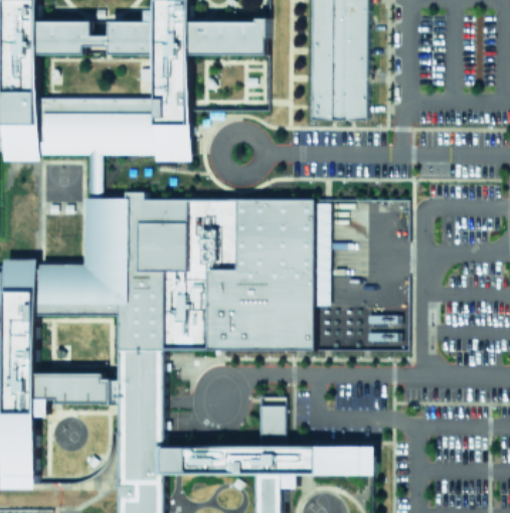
[(98,198),(98,155),(152,154),(152,161),(188,161),(188,111),(188,110),(188,106),(188,102),(188,54),(264,54),(264,37),(266,37),(266,18),(264,18),(259,18),(255,18),(255,21),(204,21),(188,21),(188,19),(188,0),(153,0),(154,6),(154,8),(154,10),(154,21),(142,21),(141,21),(114,21),(112,21),(107,21),(107,35),(90,35),(90,21),(75,21),(36,21),(36,11),(36,9),(36,6),(36,0),(1,0),(1,9),(1,21),(0,21),(0,396),(2,396),(1,483),(1,487),(1,488),(33,488),(33,487),(33,483),(33,478),(33,416),(34,399),(46,399),(49,399),(53,399),(53,403),(101,403),(101,404),(103,404),(109,404),(109,402),(109,380),(110,378),(102,378),(102,373),(34,373),(34,320),(34,315),(116,315),(116,371),(116,380),(115,402),(116,433),(115,491),(114,512),(281,512),(281,488),(281,475),(296,475),(363,475),(367,475),(373,475),(373,447),(281,447),(281,397),(256,397),(256,400),(255,446),(161,446),(161,430),(161,421),(161,371),(161,363),(161,360),(161,350),(173,350),(209,350),(215,350),(293,351),(312,351),(312,350),(313,199),(142,199),(142,192),(123,192),(123,198),(98,198)]
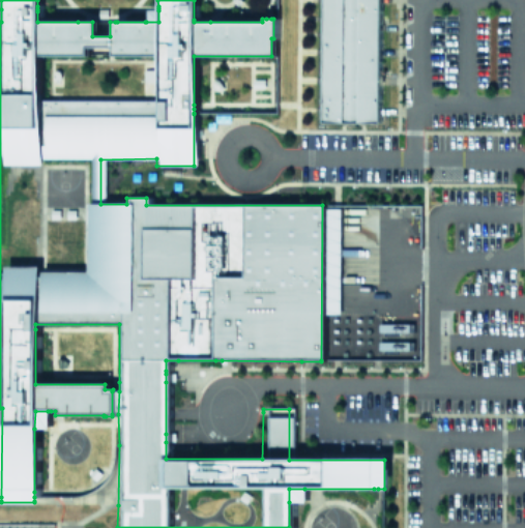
[(375,0),(374,123),(317,123),(317,110),(317,80),(318,52),(318,34),(318,19),(318,0),(375,0)]
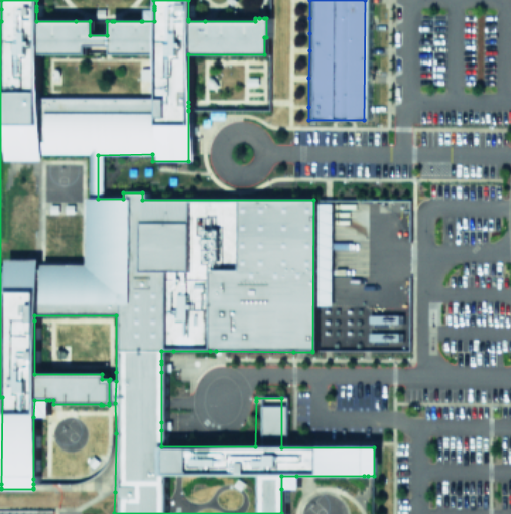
[(99,9),(99,19),(90,19),(90,9),(99,9)]
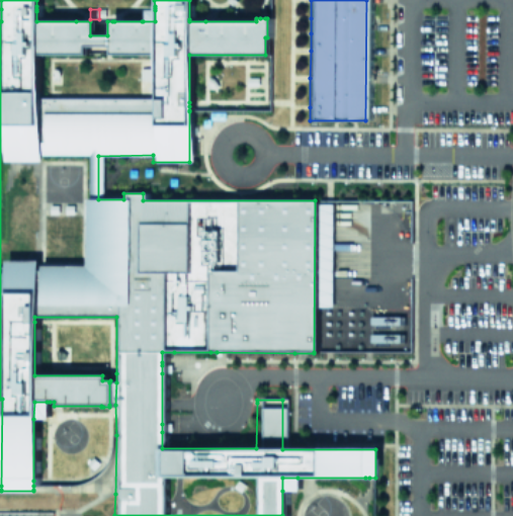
[(155,10),(143,10),(143,21),(155,21),(155,10)]
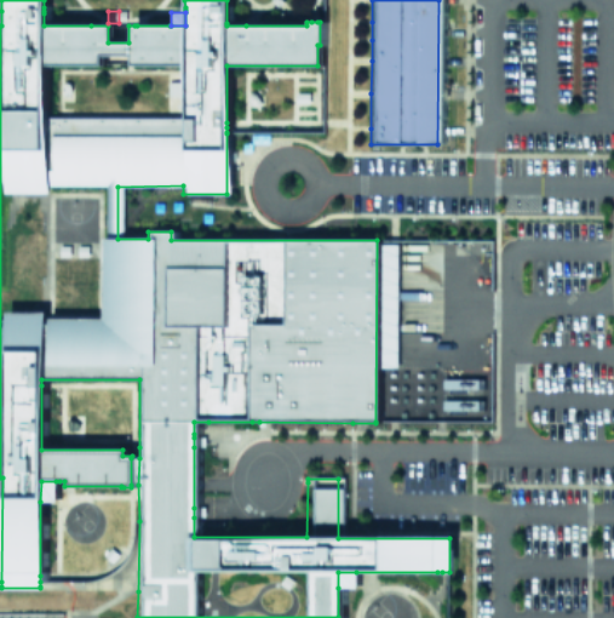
[(303,93),(303,104),(290,104),(290,93),(303,93)]
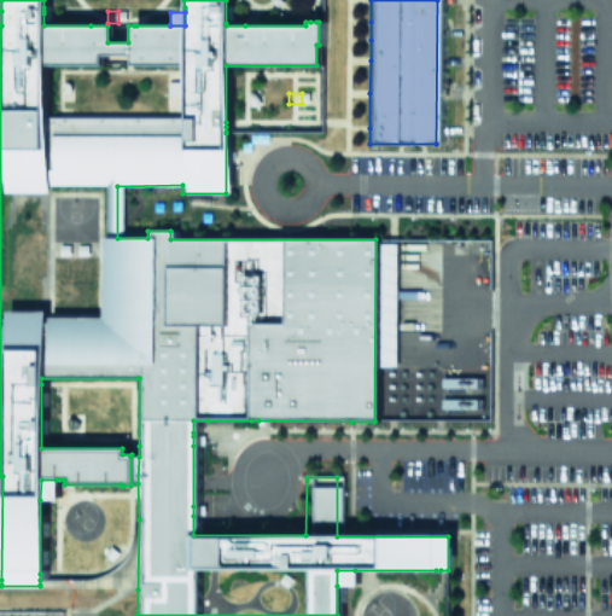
[(56,480),(54,500),(50,500),(40,500),(41,480),(56,480)]
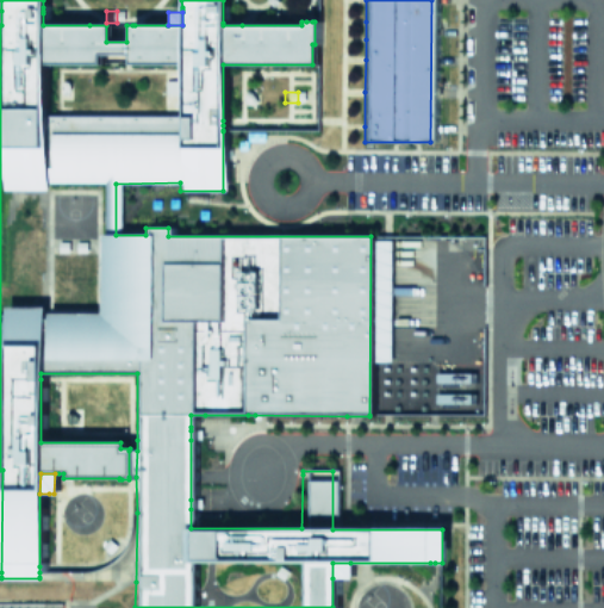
[(111,546),(104,554),(95,546),(103,539),(111,546)]
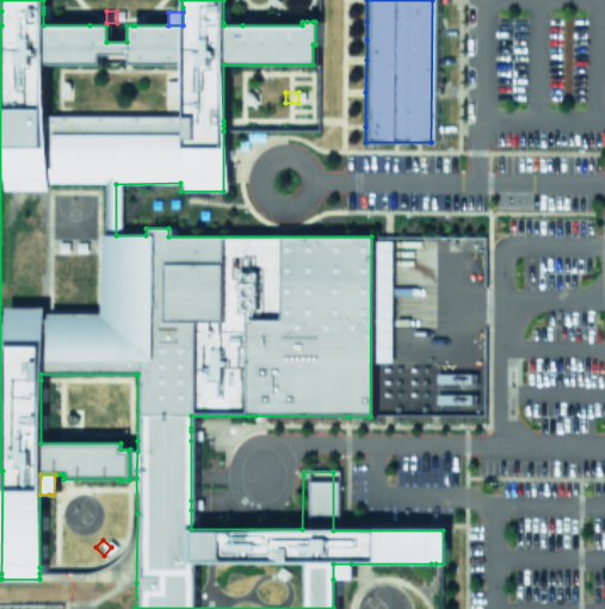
[(351,564),(351,570),(351,579),(333,579),(333,564),(351,564)]
